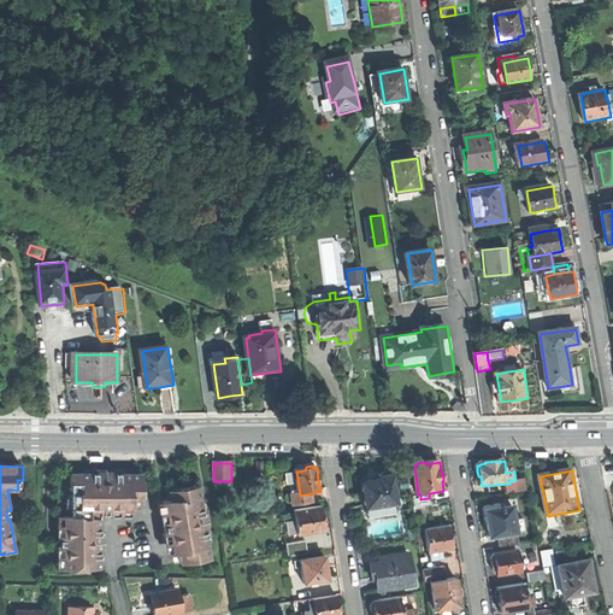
[(364,497),(366,510),(388,507),(399,505),(394,475),(392,475),(389,473),(385,474),(383,476),(381,476),(382,479),(361,482),(364,497)]
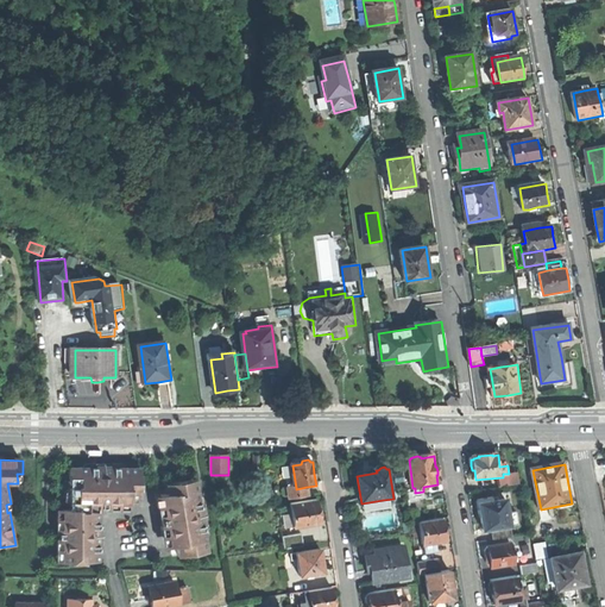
[(71,470),(71,504),(76,504),(76,511),(64,511),(64,532),(67,532),(67,542),(64,542),(64,552),(69,552),(69,563),(100,563),(100,542),(100,537),(96,537),(96,533),(96,529),(100,529),(100,508),(100,505),(111,505),(117,505),(132,505),(132,499),(142,499),(142,473),(131,473),(131,469),(106,469),(106,474),(98,474),(98,469),(81,468),(81,470),(71,470)]
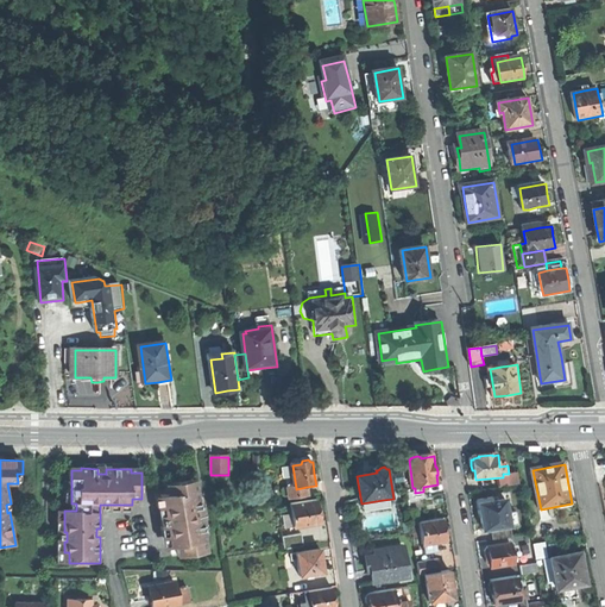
[(169,527),(172,548),(178,546),(180,557),(206,554),(203,542),(208,542),(203,517),(200,518),(199,509),(202,509),(200,494),(196,494),(194,482),(172,486),(174,495),(164,496),(168,518),(164,518),(165,523),(165,527),(169,527)]
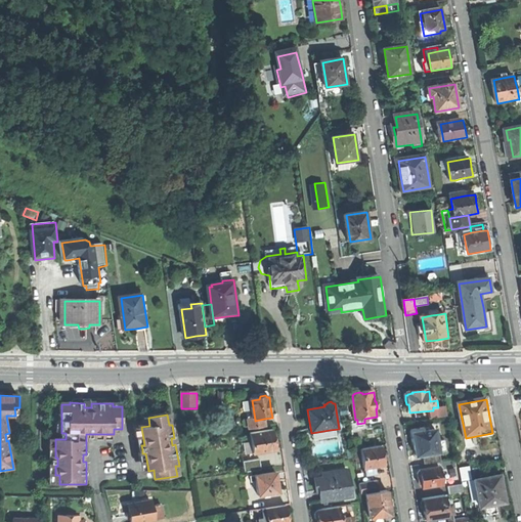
[(265,428),(264,419),(255,421),(255,420),(249,421),(250,430),(265,428)]
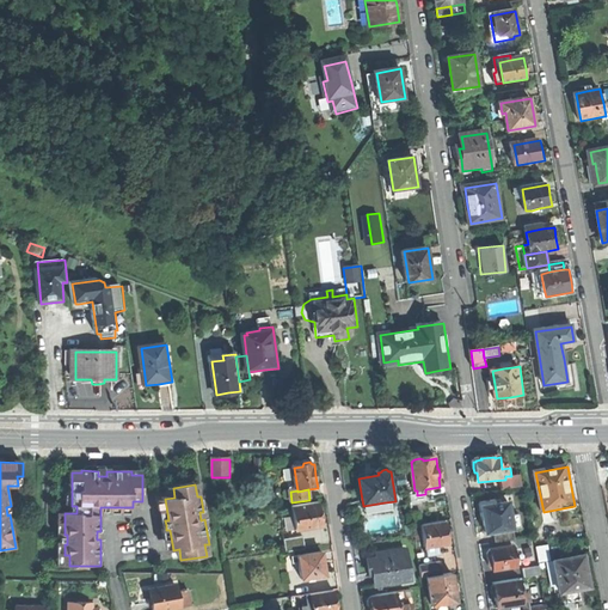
[(397,512),(395,501),(385,502),(386,514),(397,512)]
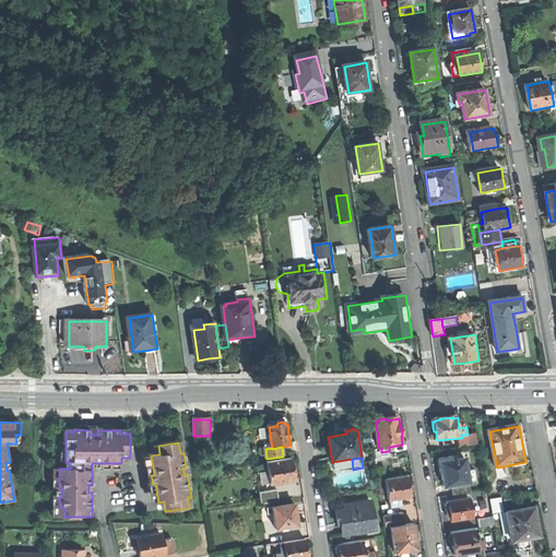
[(453,487),(470,484),(465,460),(454,462),(454,459),(440,461),(442,474),(445,488),(453,487)]
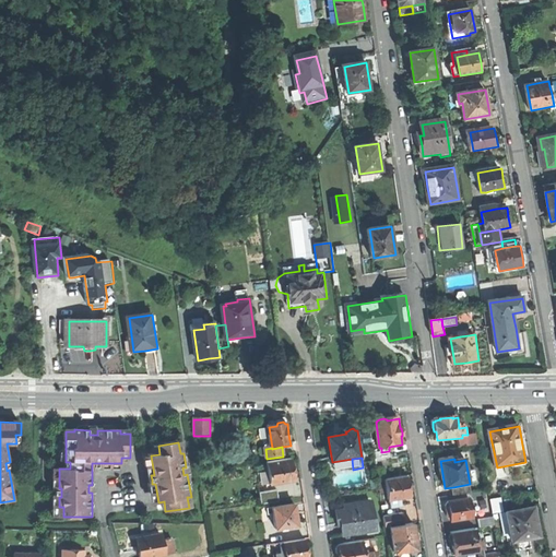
[(291,473),(295,472),(295,470),(296,467),(296,464),(294,462),(293,460),(270,463),(271,473),(261,474),(262,485),(272,484),(272,485),(293,482),(291,473)]
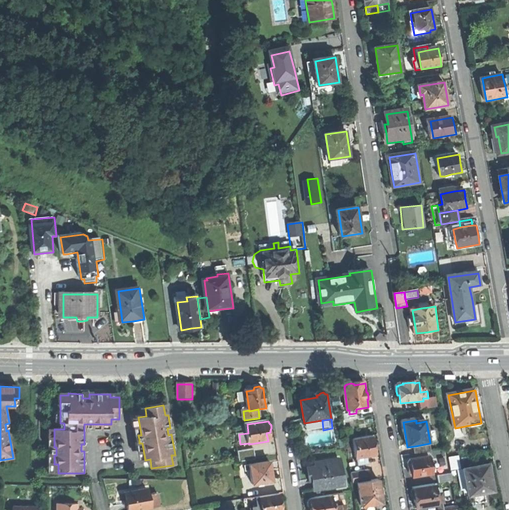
[(371,438),(352,441),(355,460),(356,460),(363,459),(375,457),(373,449),(374,449),(374,444),(373,439),(372,439),(371,438)]
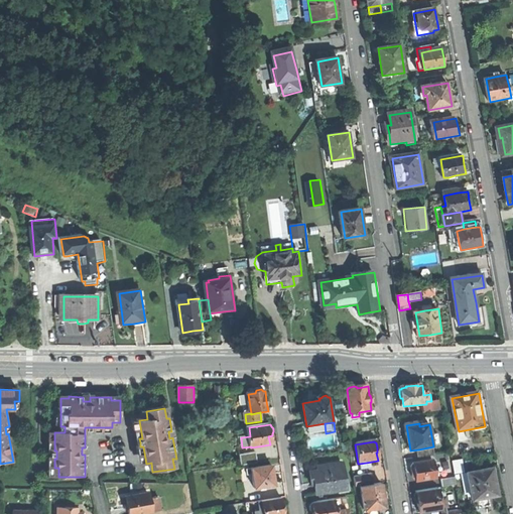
[(435,457),(433,446),(418,450),(420,459),(435,457)]
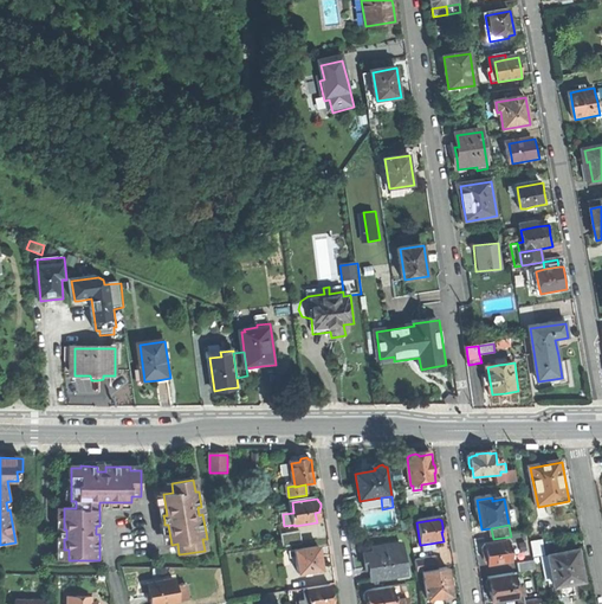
[(303,533),(284,535),(285,548),(304,545),(303,533)]
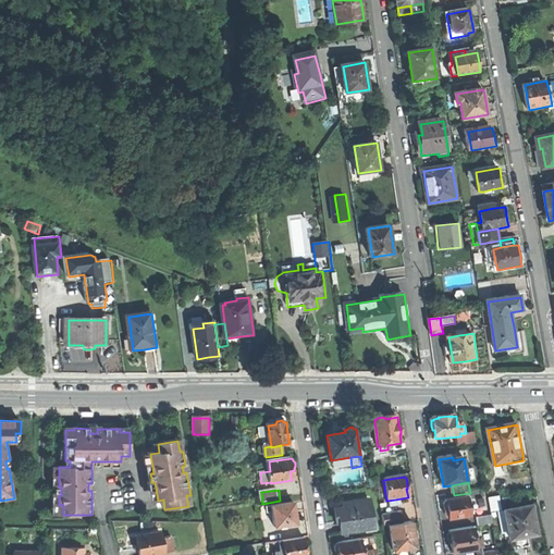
[(451,520),(472,517),(472,515),(476,515),(475,507),(471,508),(469,498),(447,502),(447,504),(445,506),(446,510),(450,513),(451,517),(451,520)]
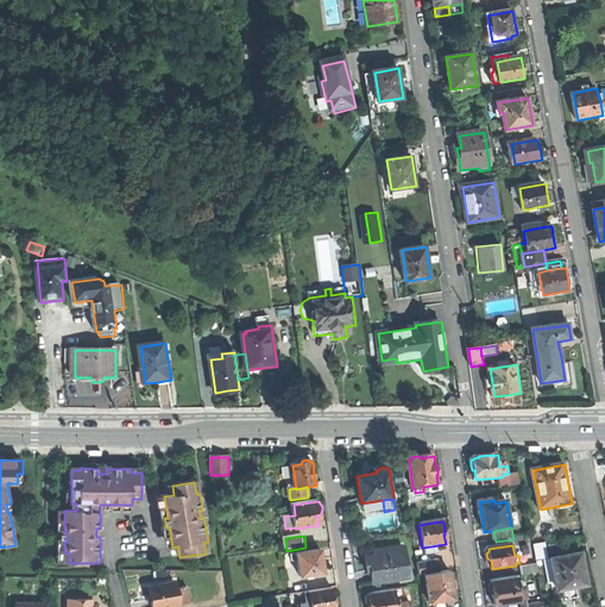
[(375,584),(409,580),(404,549),(377,554),(377,558),(367,559),(369,569),(370,575),(373,574),(375,584)]
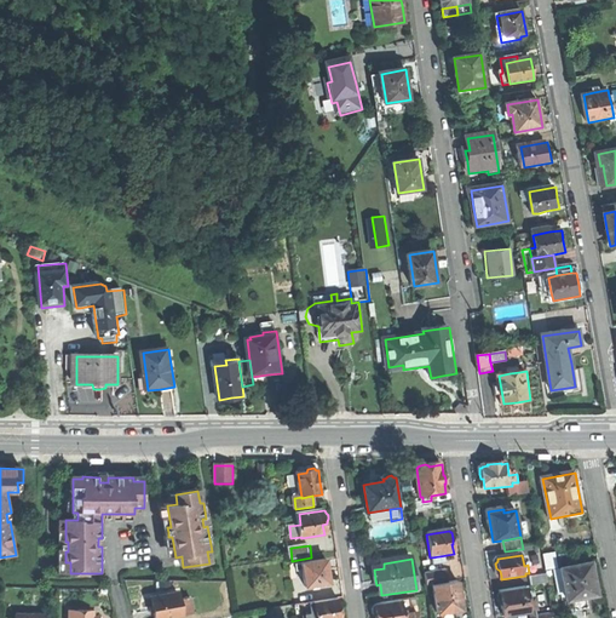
[(328,561),(299,566),(299,573),(305,572),(308,588),(332,584),(330,574),(328,561)]
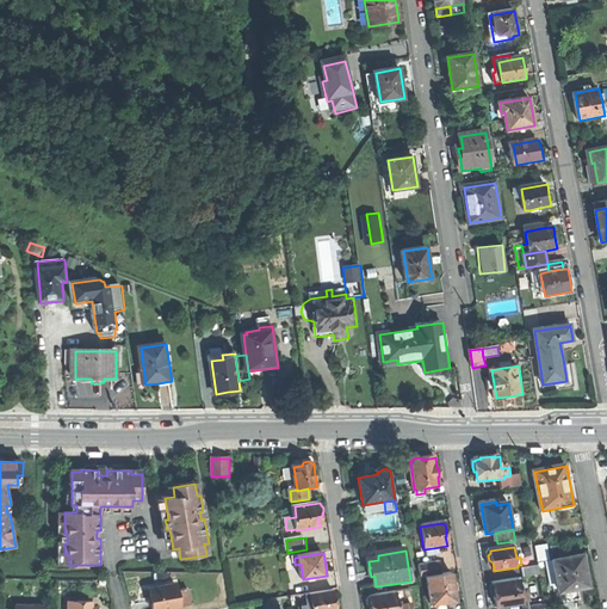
[(583,555),(553,561),(559,594),(565,592),(577,590),(589,588),(587,571),(583,555)]
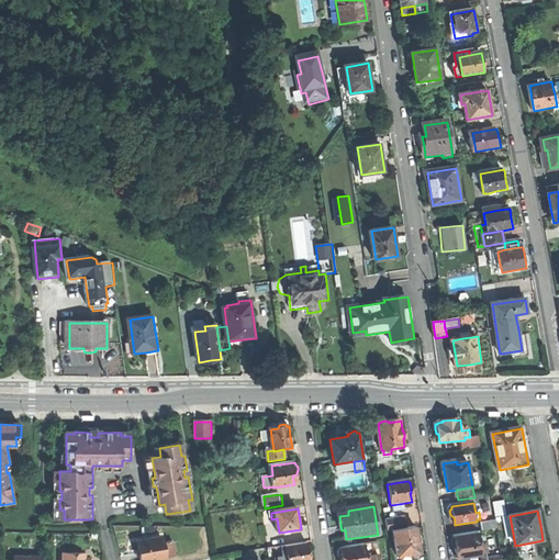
[(389,533),(394,532),(409,529),(406,517),(387,521),(389,533)]
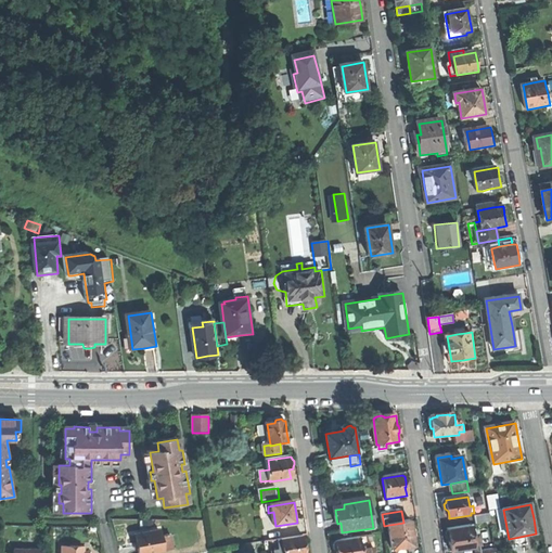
[(478,526),(492,523),(491,515),(477,517),(478,526)]
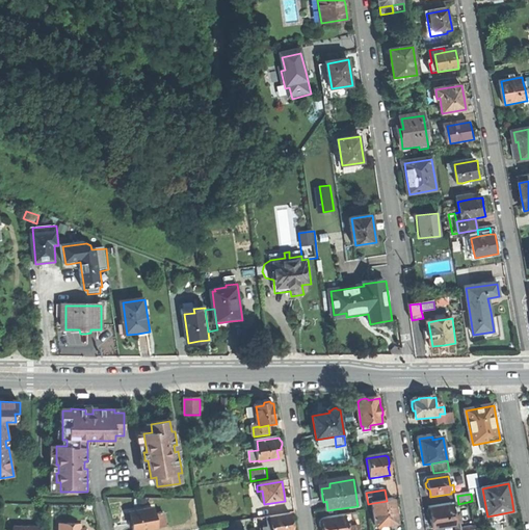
[(387,501),(373,503),(377,527),(381,527),(381,529),(390,529),(389,526),(398,524),(397,515),(400,515),(400,511),(399,508),(396,508),(394,500),(387,501)]
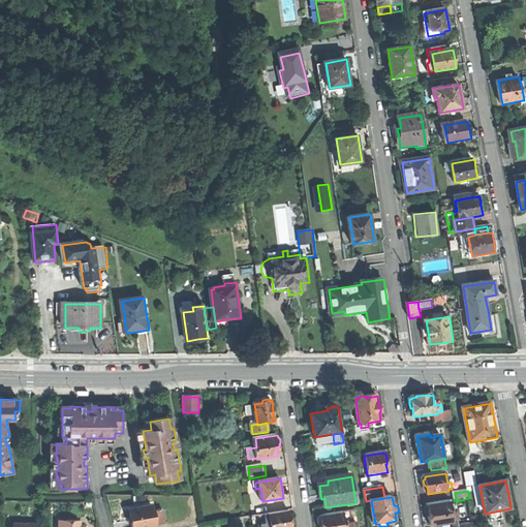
[(439,526),(455,524),(454,522),(459,521),(458,514),(453,515),(451,502),(428,505),(428,507),(426,510),(427,516),(430,518),(431,522),(432,526),(439,526)]
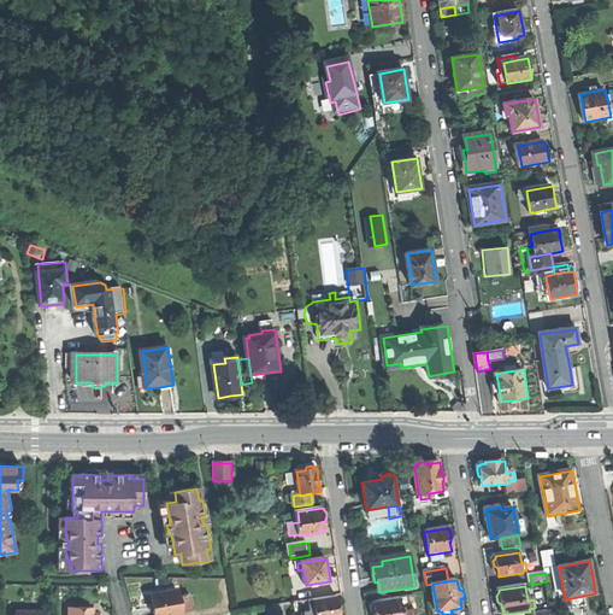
[(177,614),(195,611),(193,596),(184,597),(184,602),(181,602),(180,591),(153,596),(155,608),(157,614),(177,614)]
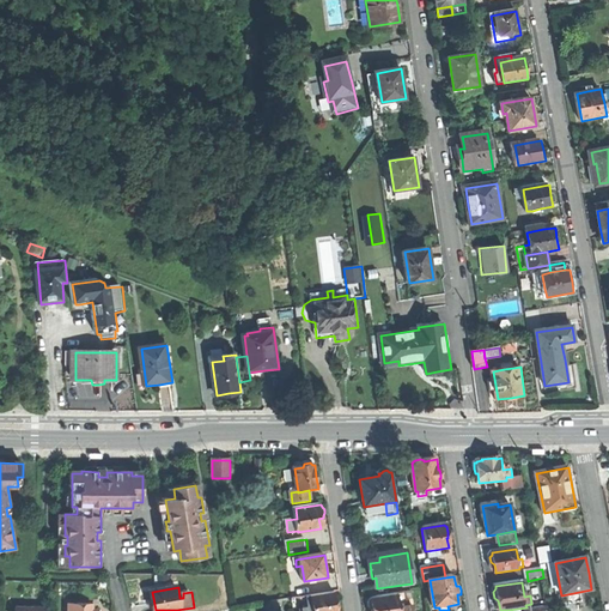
[(336,592),(312,596),(315,610),(339,610),(338,603),(336,592)]
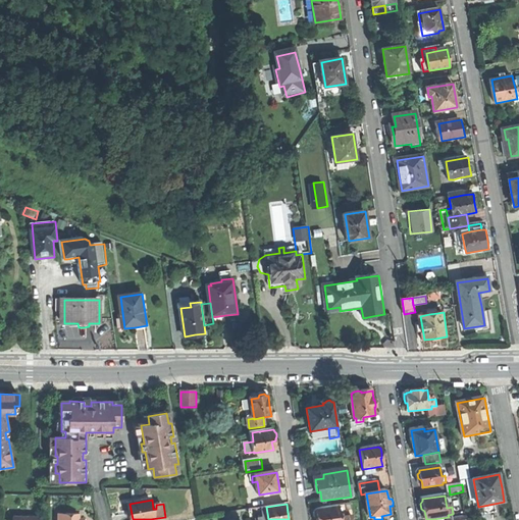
[(496,512),(494,504),(483,506),(484,514),(496,512)]
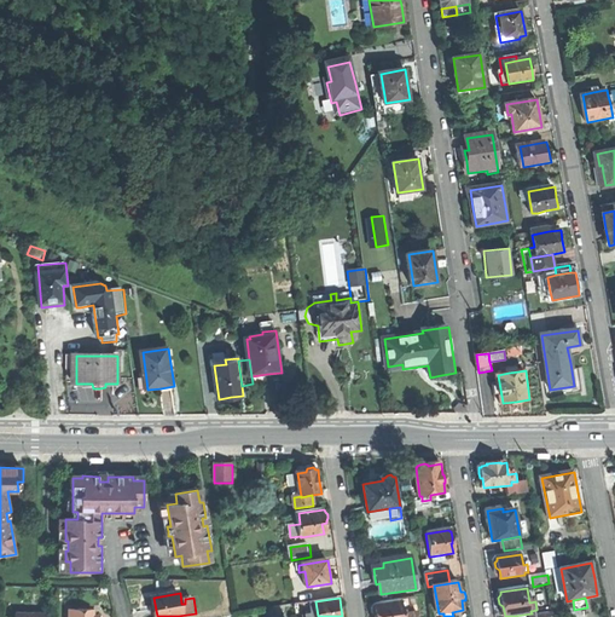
[(402,600),(376,604),(376,607),(375,607),(373,609),(373,615),(375,616),(411,616),(411,613),(404,615),(402,600)]
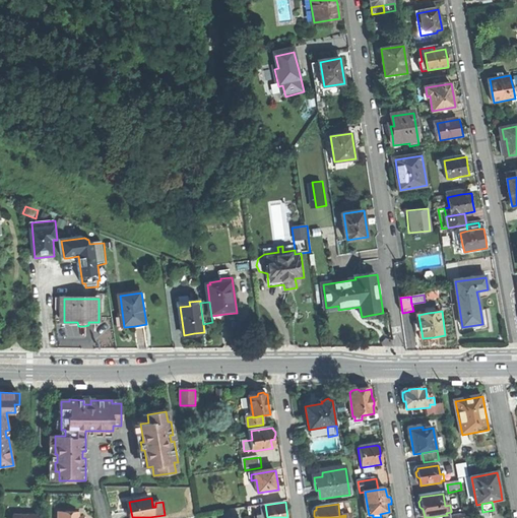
[(267,517),(265,505),(258,507),(260,517),(267,517)]
